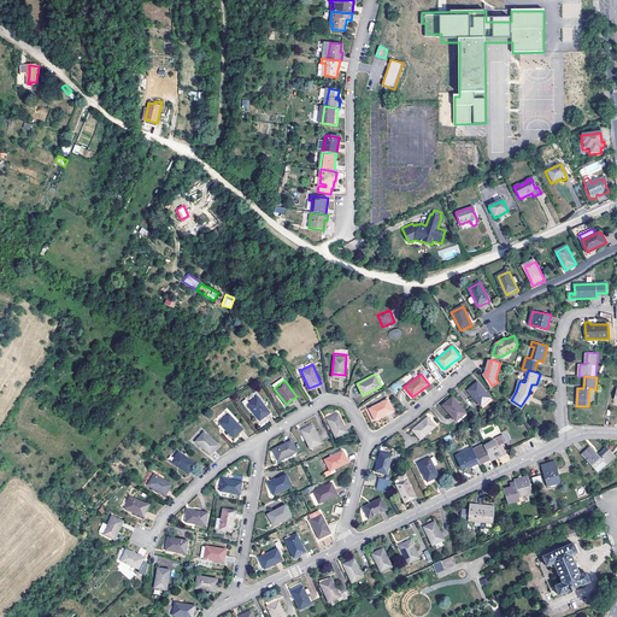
[(481,406),(491,398),(477,382),(466,391),(481,406)]
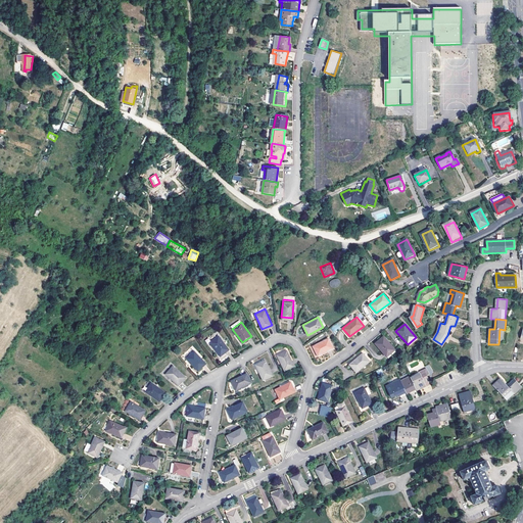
[(229,349),(218,335),(209,342),(221,355),(229,349)]
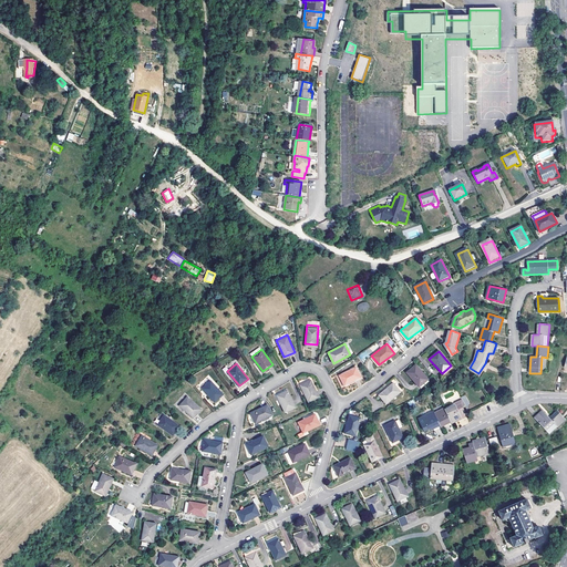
[(419,387),(428,379),(414,364),(405,372),(419,387)]
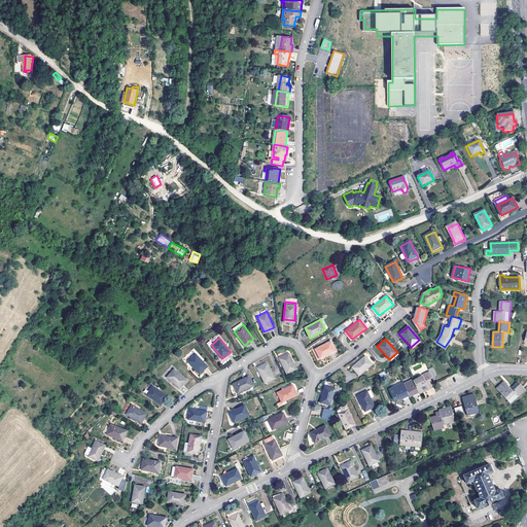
[(336,350),(330,341),(315,348),(320,358),(336,350)]
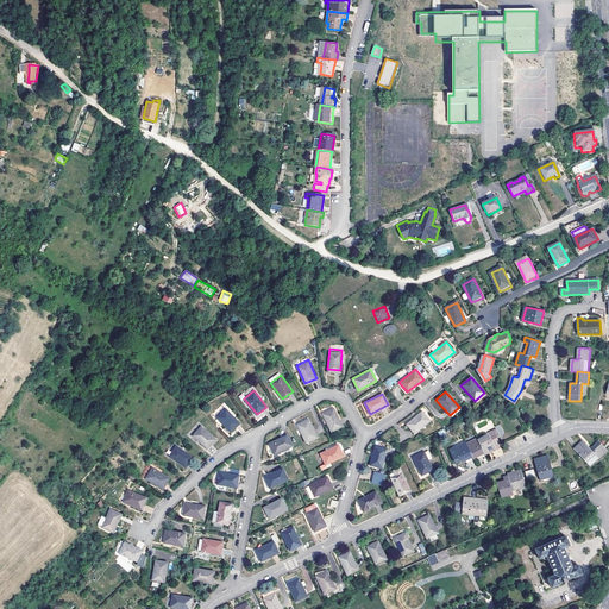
[(343,425),(334,407),(322,413),(332,431),(343,425)]
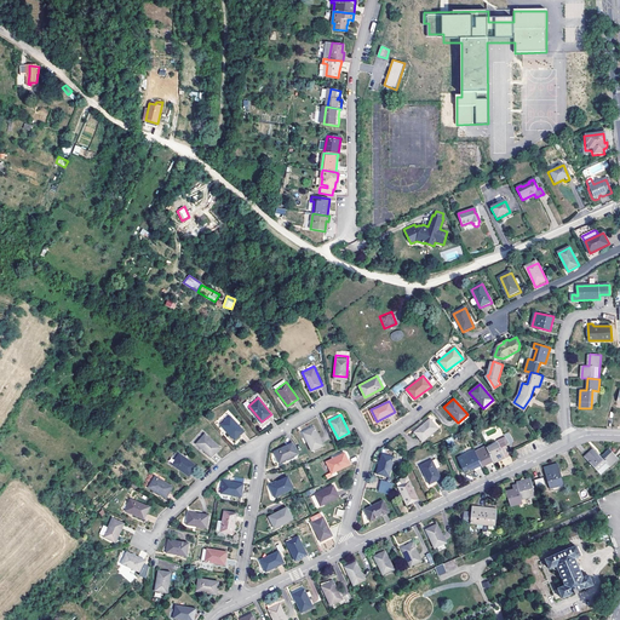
[(244,431),(230,415),(220,424),(234,440),(244,431)]
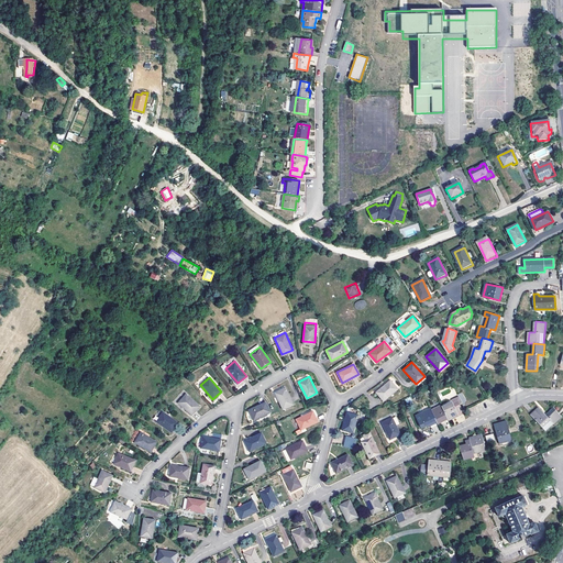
[(397,389),(390,381),(376,392),(384,400),(397,389)]
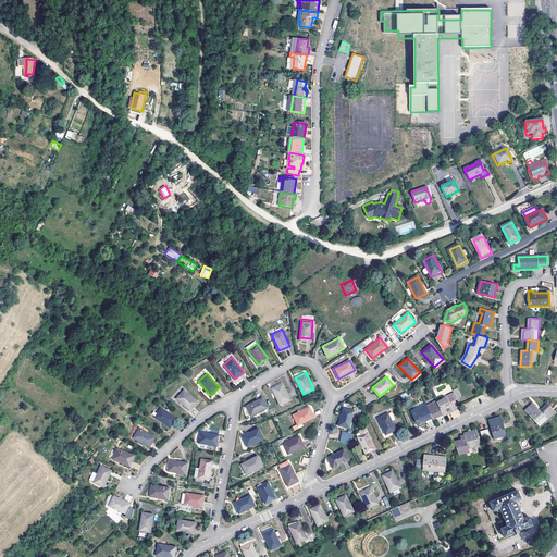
[(291,399),(282,382),(272,387),(280,404),(291,399)]
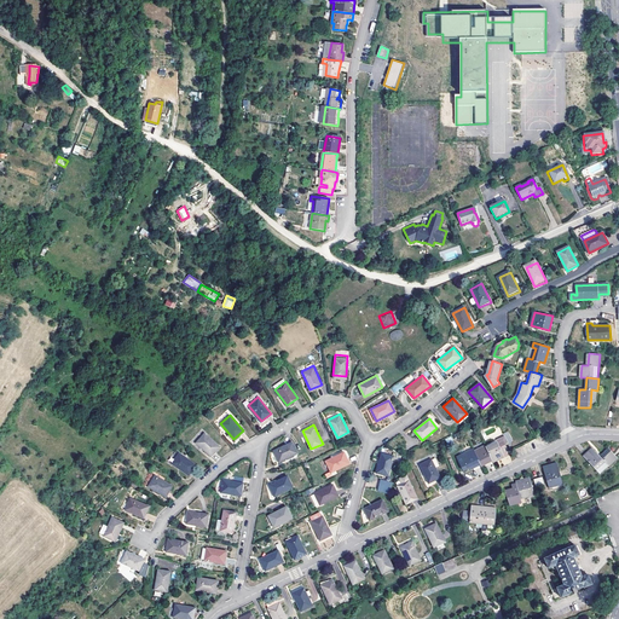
[(210,456),(219,446),(203,433),(195,443),(210,456)]
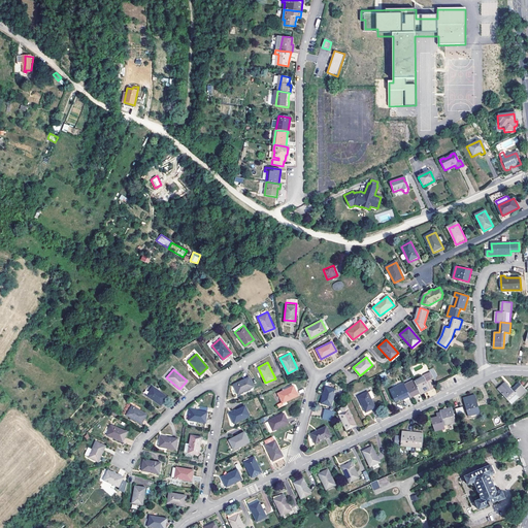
[(254,386),(250,375),(233,384),(238,394),(254,386)]
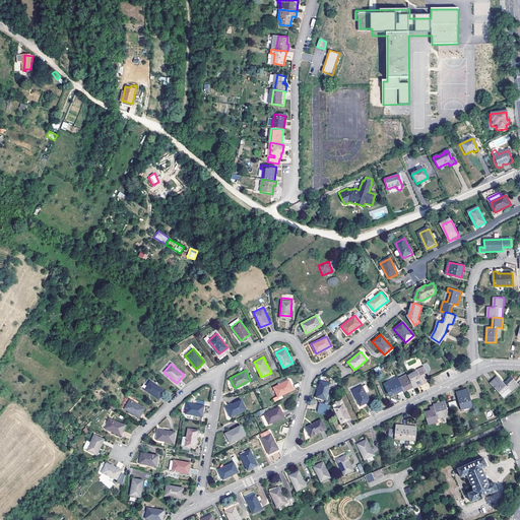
[(430,382),(425,371),(420,373),(426,384),(430,382)]
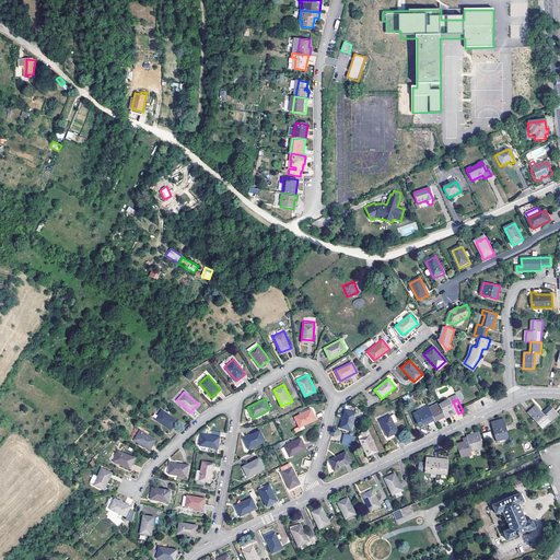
[(451,417),(458,413),(453,401),(445,405),(445,403),(441,405),(446,417),(450,415),(451,417)]
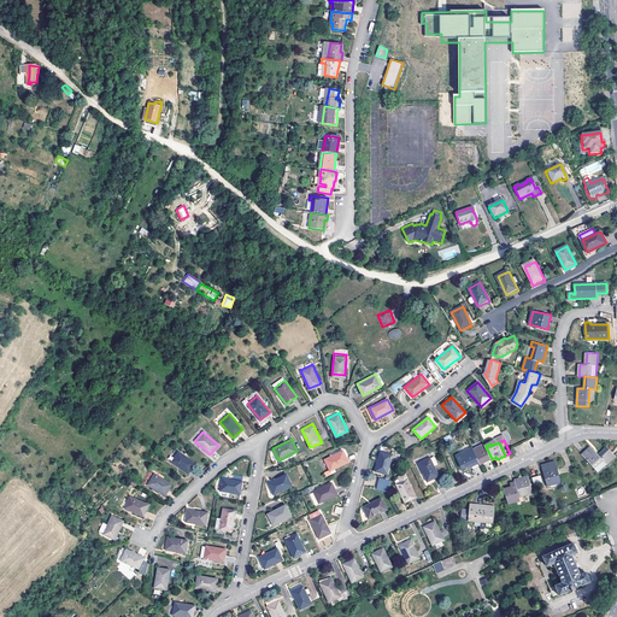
[(474,450),(480,463),(483,462),(485,463),(492,459),(486,446),(480,448),(479,447),(474,450)]
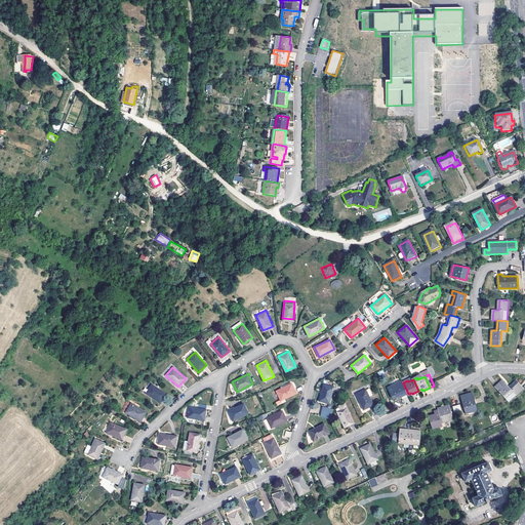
[(510,388),(503,380),(495,387),(506,398),(513,392),(516,395),(524,389),(517,380),(510,388)]
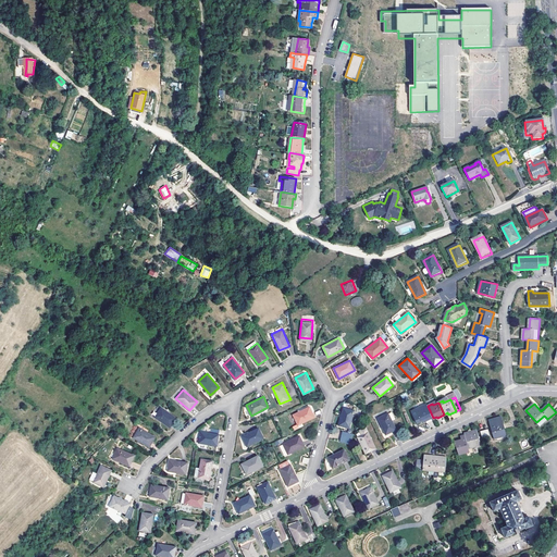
[(316,417),(310,406),(293,415),(298,424),(316,417)]
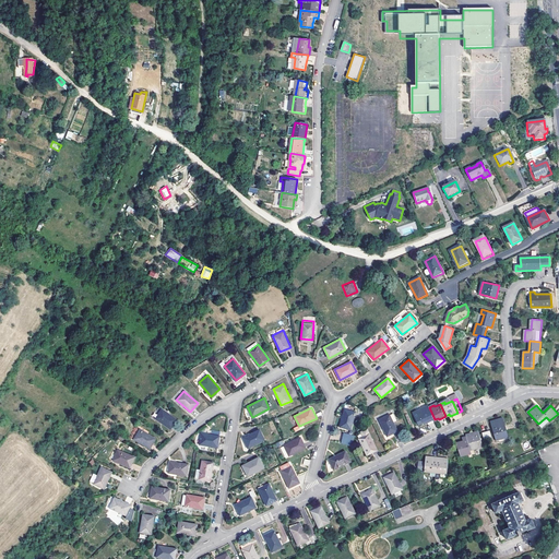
[(435,419),(429,407),(424,411),(423,408),(413,413),(418,425),(427,420),(428,423),(435,419)]
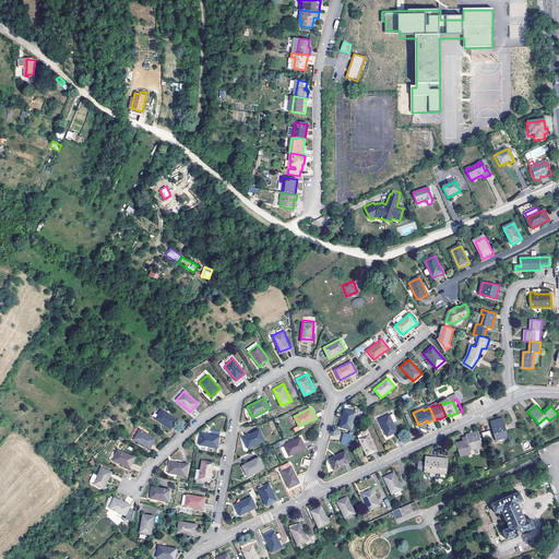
[(170,428),(177,419),(161,408),(154,418),(170,428)]
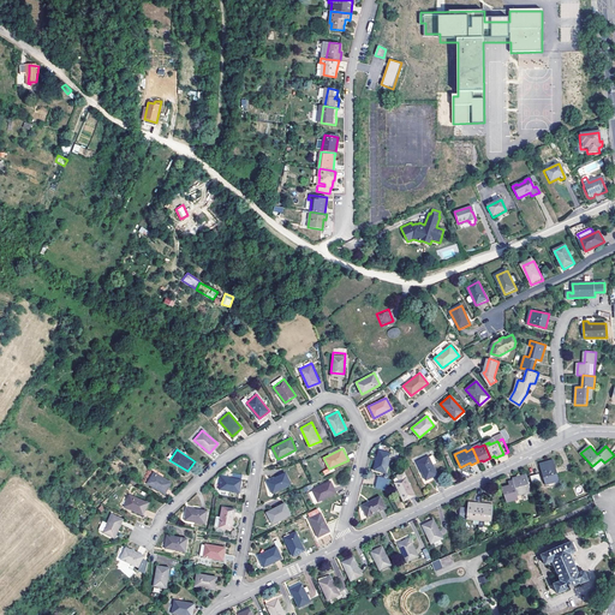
[(386,473),(392,453),(378,449),(374,470),(386,473)]
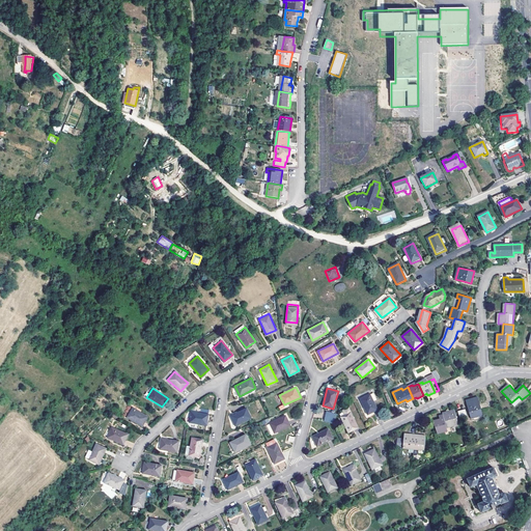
[(378,409),(370,393),(360,398),(367,414),(378,409)]
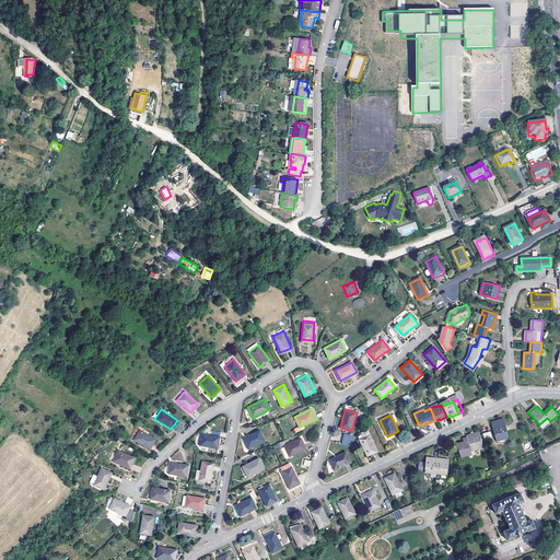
[(543,429),(550,421),(547,418),(539,424),(543,429)]
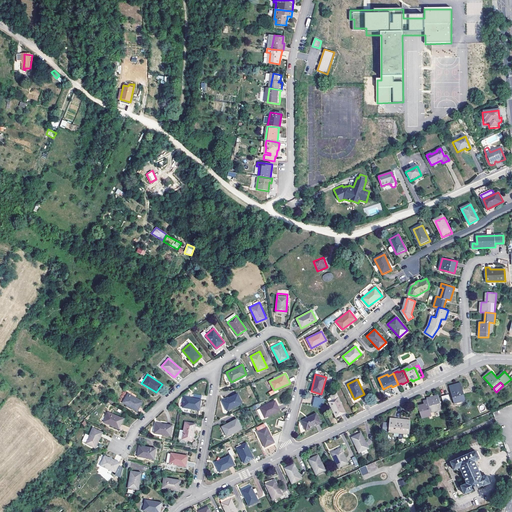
[(466,400),(461,383),(450,386),(455,403),(466,400)]
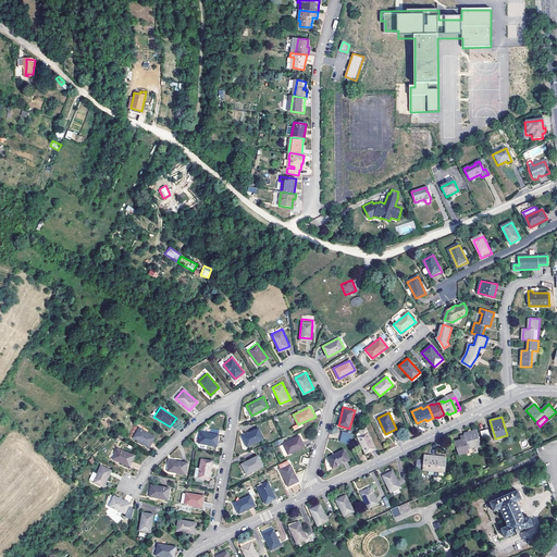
[(263,437),(258,426),(242,435),(247,446),(263,437)]
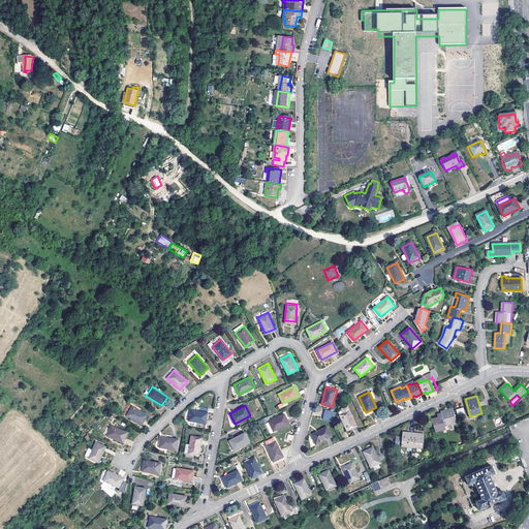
[(141,424),(146,414),(131,406),(126,414),(141,424)]
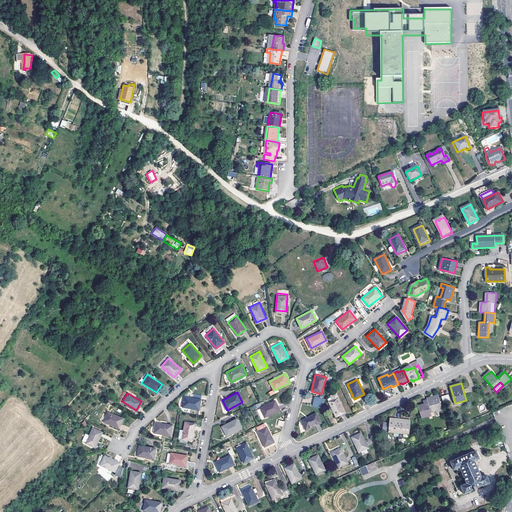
[(345,412),(336,393),(330,395),(332,399),(328,401),(330,404),(332,409),(336,417),(345,412)]
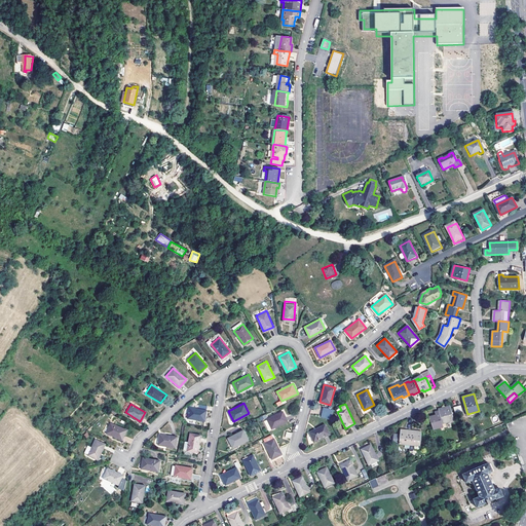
[(455,420),(451,406),(440,410),(440,412),(443,423),(450,421),(451,422),(455,420)]
